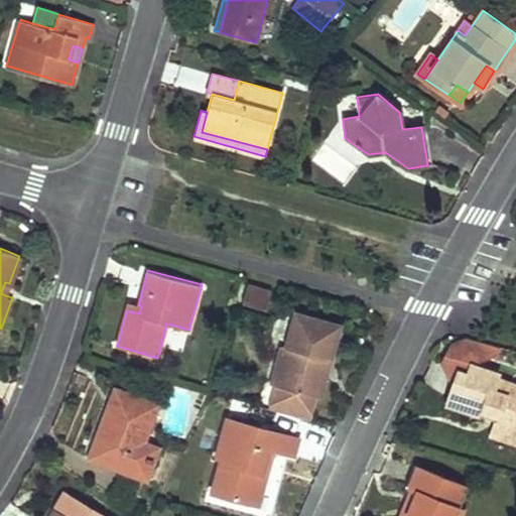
[(247,285),(242,301),(267,309),(272,292),(247,285)]
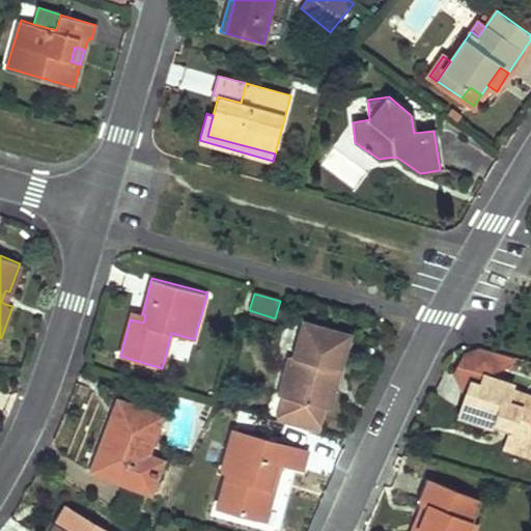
[(132,311),(130,319),(143,323),(145,314),(142,314),(132,311)]
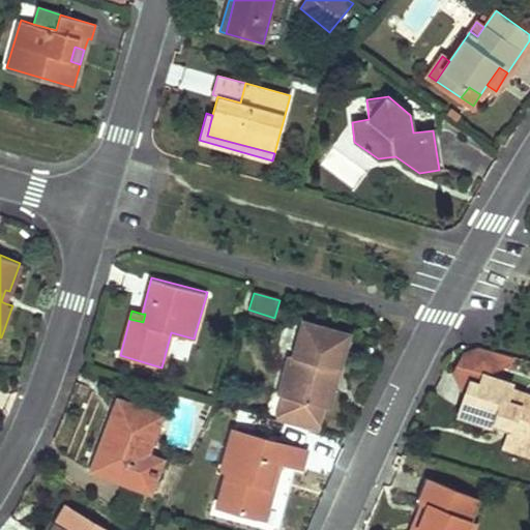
[(290,355),(280,394),(285,395),(300,400),(318,405),(328,366),(337,370),(349,329),(304,317),(294,356),(290,355)]
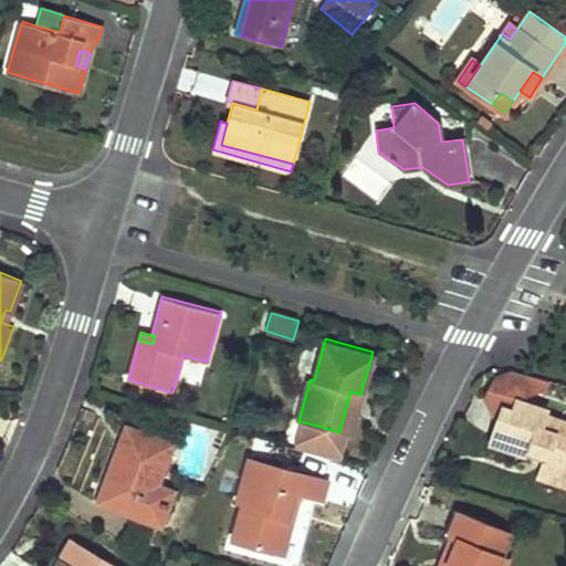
[(350,391),(339,432),(349,435),(360,395),(350,391)]
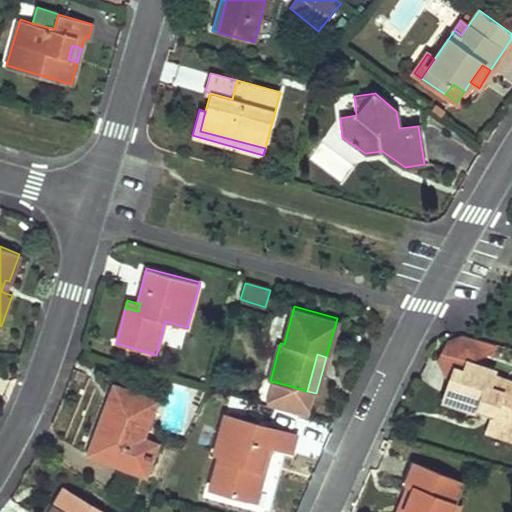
[(489,420),(511,427),(511,381),(493,375),(494,371),(467,361),(463,370),(455,367),(444,399),(476,410),(478,405),(492,410),(491,415),(489,420)]
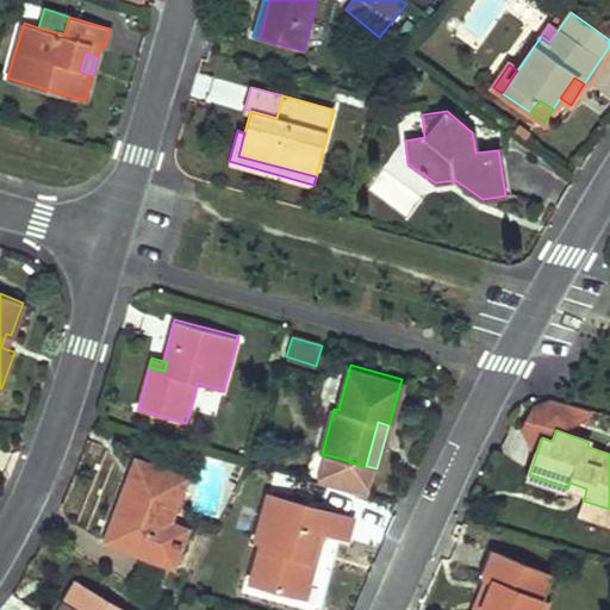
[(346,460),(328,455),(324,470),(343,474),(346,460)]
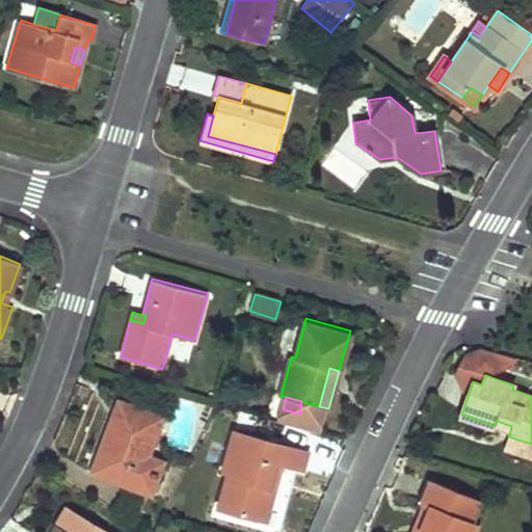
[(121,400),(91,468),(151,493),(163,462),(145,455),(161,417),(121,400)]
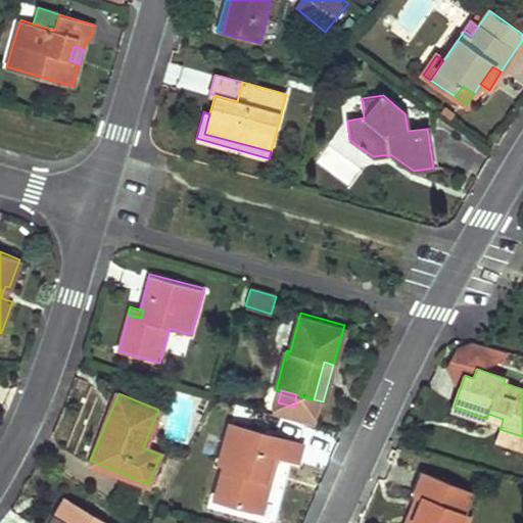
[(488,414),(486,419),(502,424),(503,419),(488,414)]
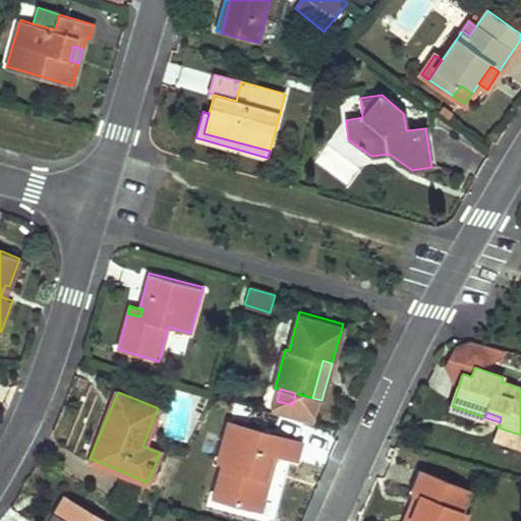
[(224,464),(215,497),(261,509),(270,477),(264,475),(270,451),(276,453),(297,458),(301,442),(229,422),(218,462),(224,464)]
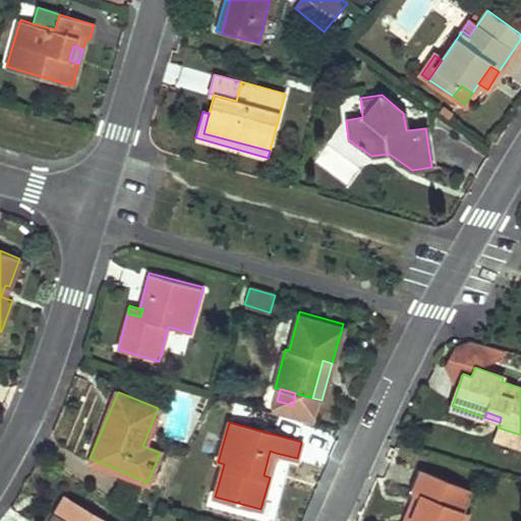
[(520,435),(498,427),(495,438),(520,446),(520,435)]
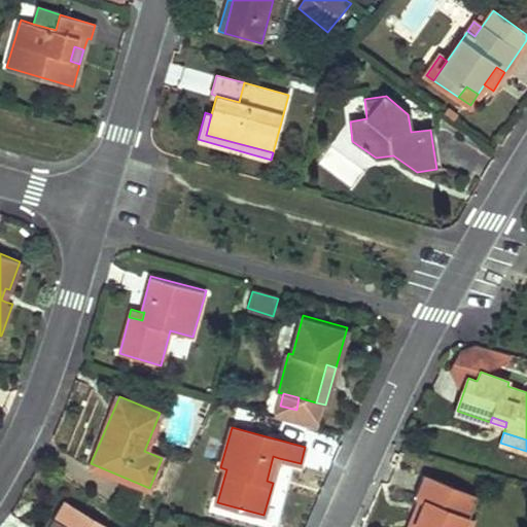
[(273,456),(267,481),(273,483),(279,458),(273,456)]
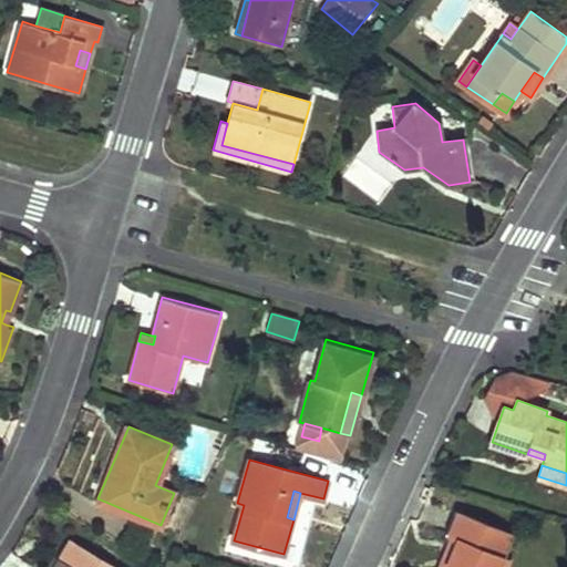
[(454,511),(446,533),(452,536),(462,514),(454,511)]
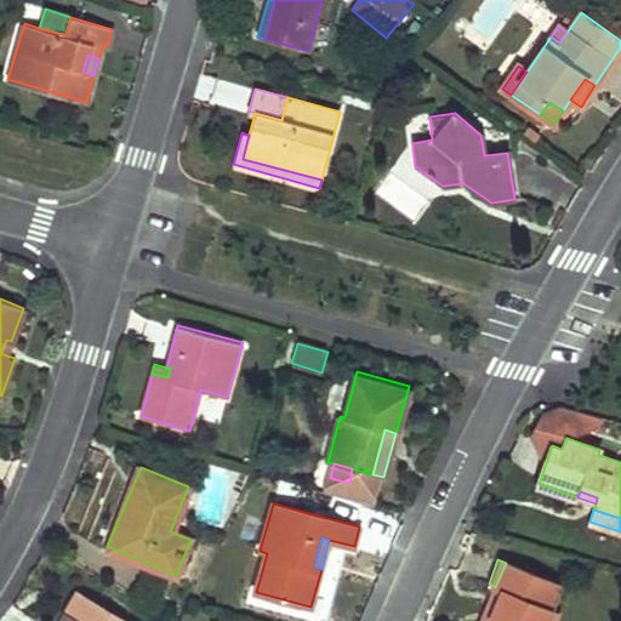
[(490,620),(543,620),(551,605),(560,582),(506,563),(495,587),(503,590),(490,620)]
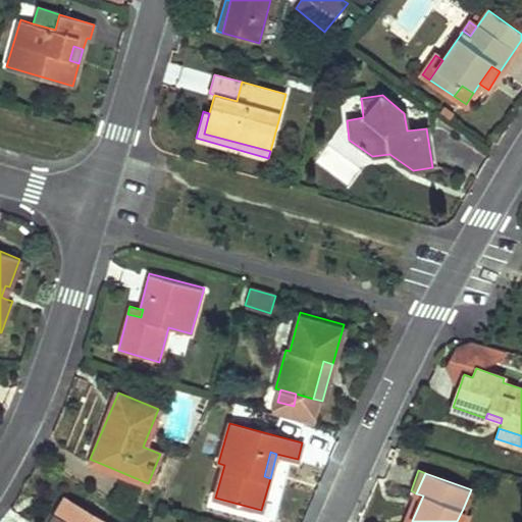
[(416,493),(404,521),(412,521),(423,496),(416,493)]
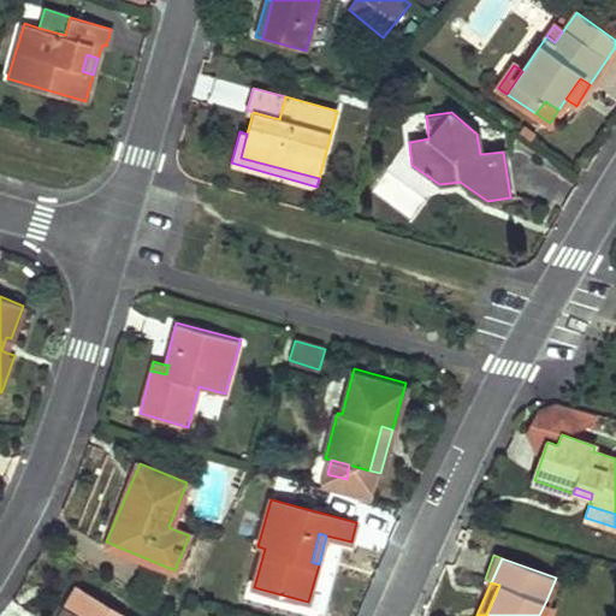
[(122,615),(77,588),(60,615),(122,615)]
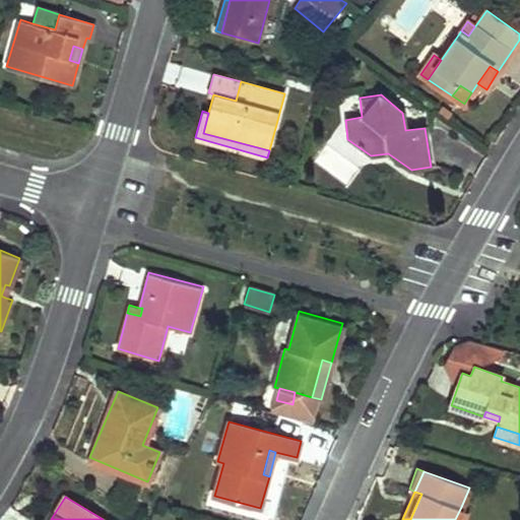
[(461,507),(455,519),(463,519),(468,510),(461,507)]
